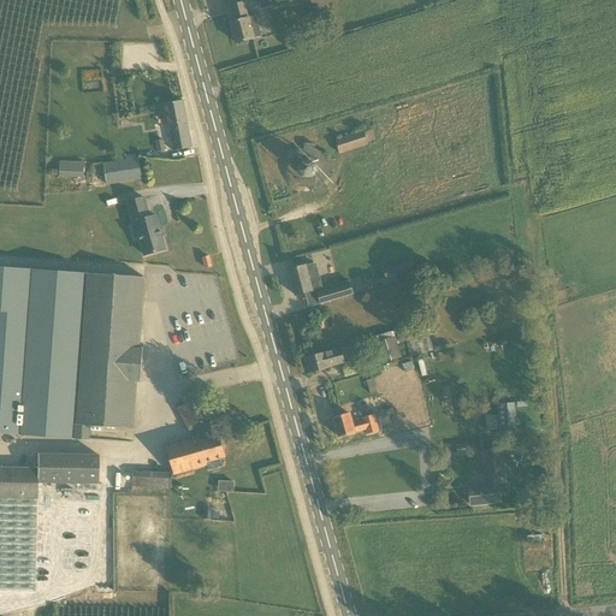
[(246,9),(244,3),(231,6),(236,22),(231,23),(237,43),(262,36),(258,17),(256,17),(248,18),(246,9)]
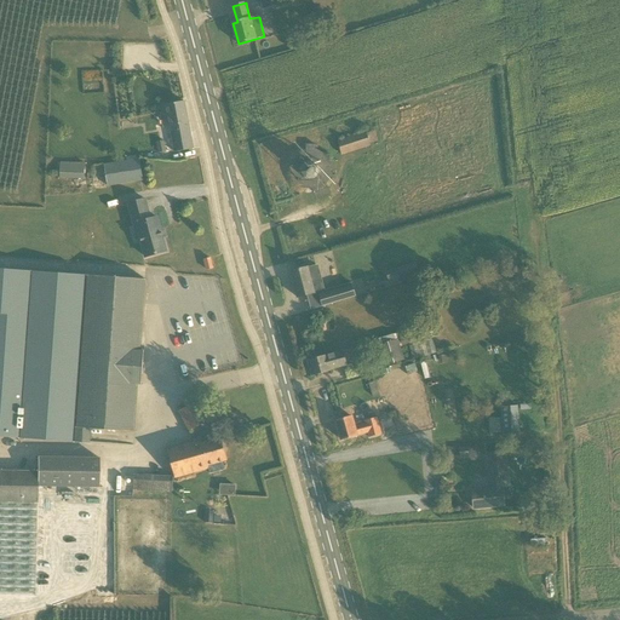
[(184,102),(165,105),(170,126),(172,141),(174,151),(194,149),(189,122),(184,102)]
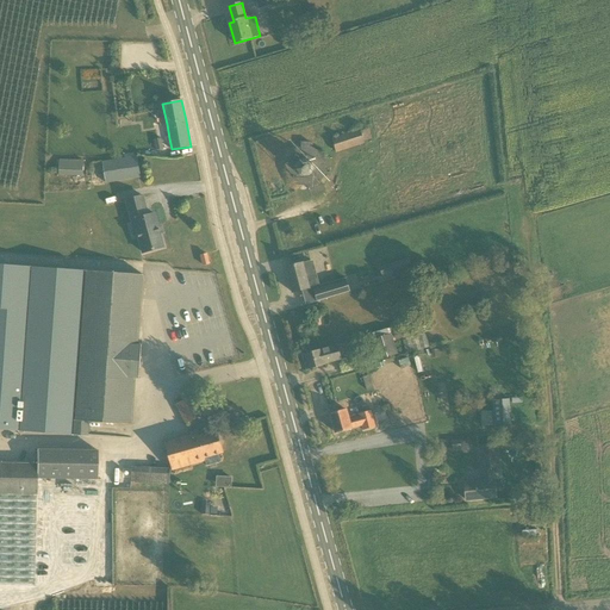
[(367,123),(334,132),(338,148),(371,138),(367,123)]
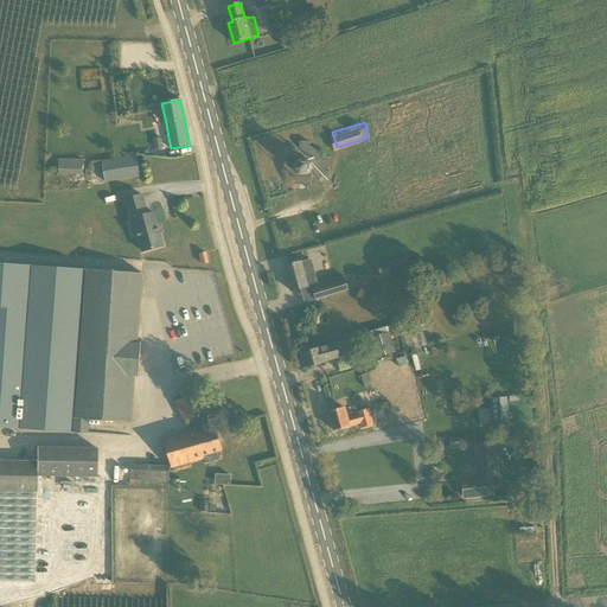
[(161,139),(153,140),(154,149),(163,148),(161,139)]
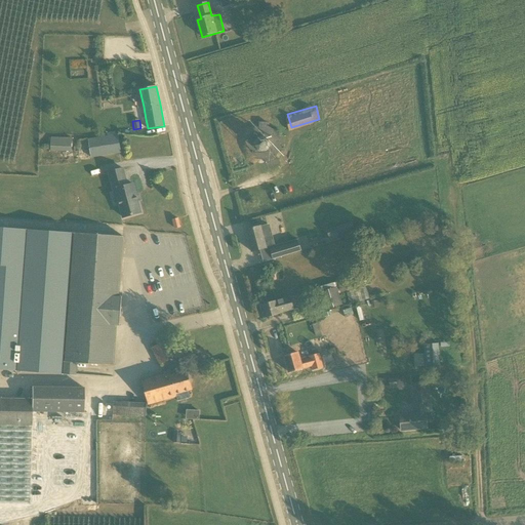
[(266,162),(267,162),(275,159),(280,150),(280,139),(275,130),(267,126),(267,123),(259,122),(258,137),(257,137),(256,138),(255,139),(255,140),(254,142),(254,143),(254,144),(254,145),(254,146),(254,147),(254,148),(255,149),(256,150),(257,151),(256,159),(257,160),(255,163),(256,163),(258,160),(265,160),(266,162)]
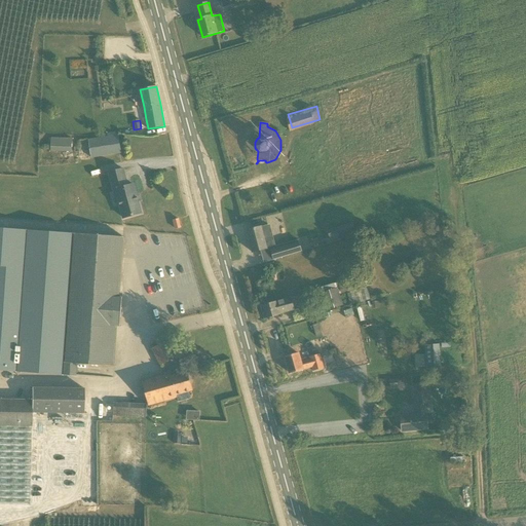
[(121,153),(118,135),(88,140),(91,158),(107,156),(121,153)]
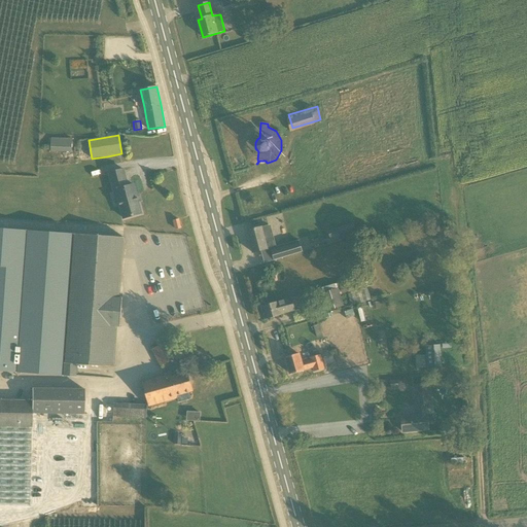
[(72,152),(72,139),(51,138),(51,151),(72,152)]
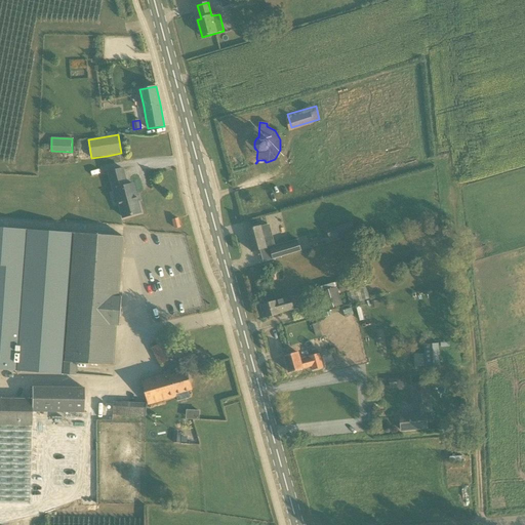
[(127,186),(123,169),(108,173),(115,198),(117,197),(123,217),(140,213),(138,202),(142,201),(138,190),(134,191),(133,185),(127,186)]
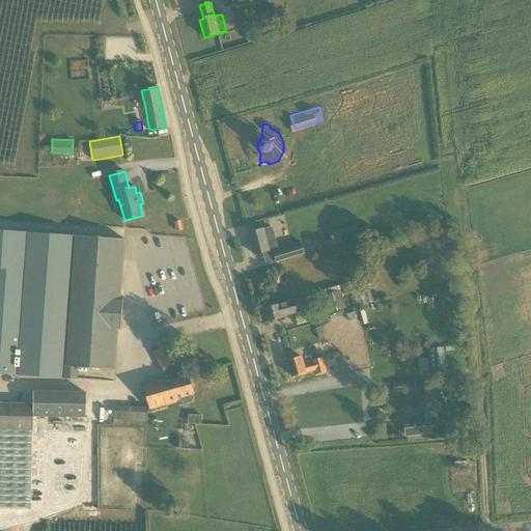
[(255,255),(269,251),(268,246),(276,244),(271,227),(249,232),(255,255)]
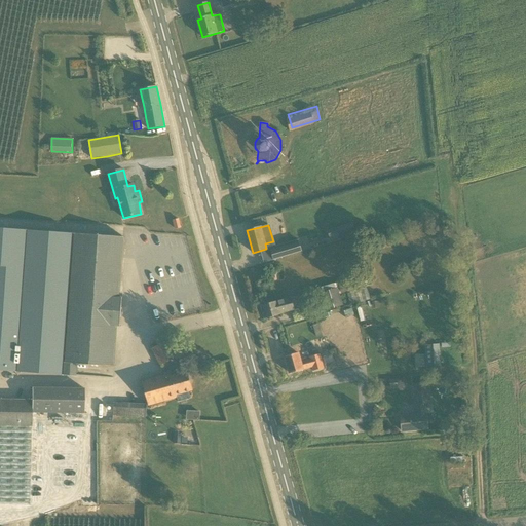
[(368,231),(370,239),(388,235),(386,227),(368,231)]
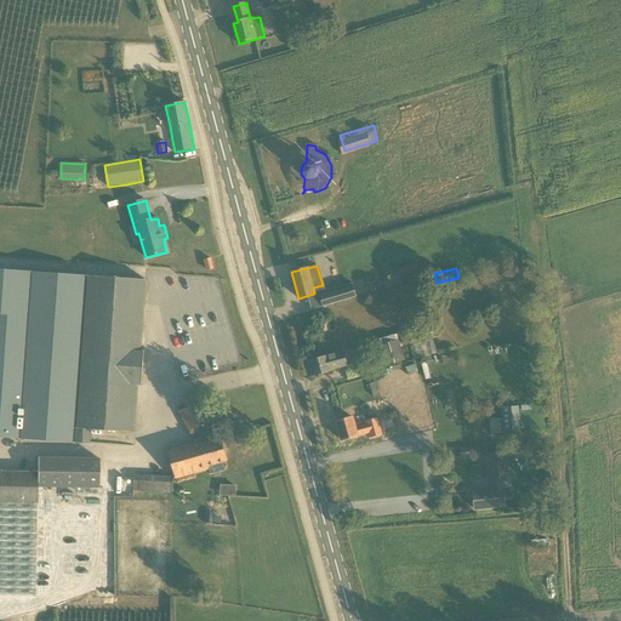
[(400,283),(397,269),(386,272),(391,285),(400,283)]
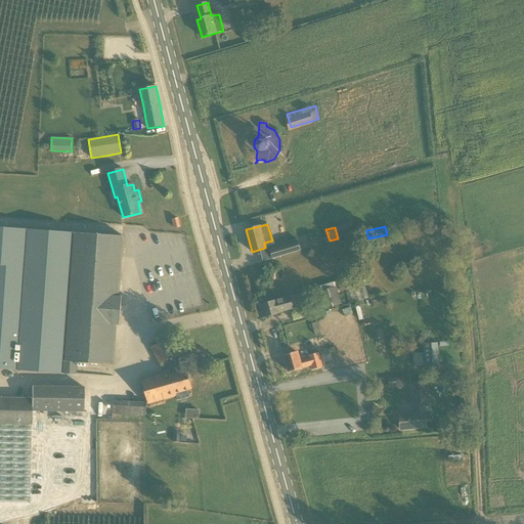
[(73,231),(63,360),(64,360),(63,374),(76,375),(77,361),(113,363),(116,336),(116,325),(119,325),(122,297),(118,296),(123,235),(73,231)]
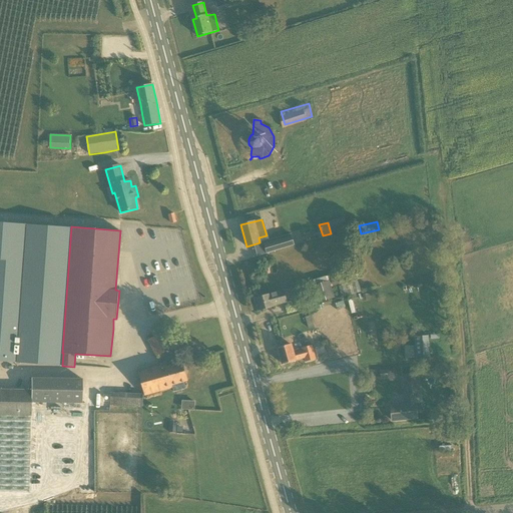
[(267,253),(294,245),(291,236),(264,244),(267,253)]
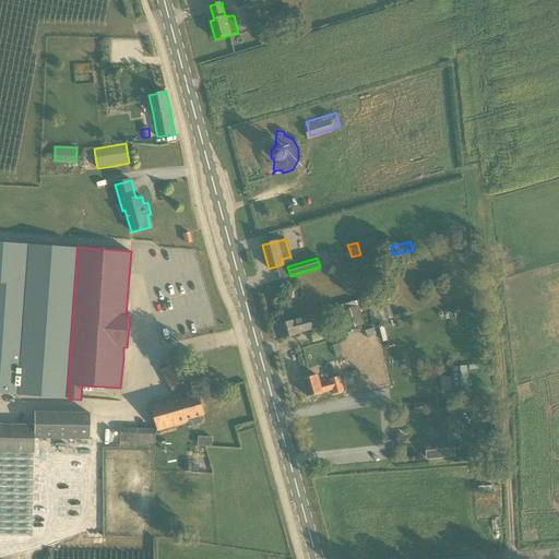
[(369,311),(391,305),(397,304),(393,290),(359,300),(364,312),(369,311)]
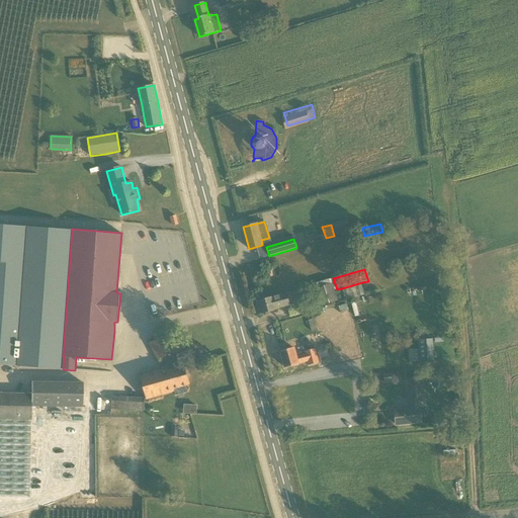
[(333,283),(331,284),(318,288),(316,288),(322,307),(338,301),(333,283)]
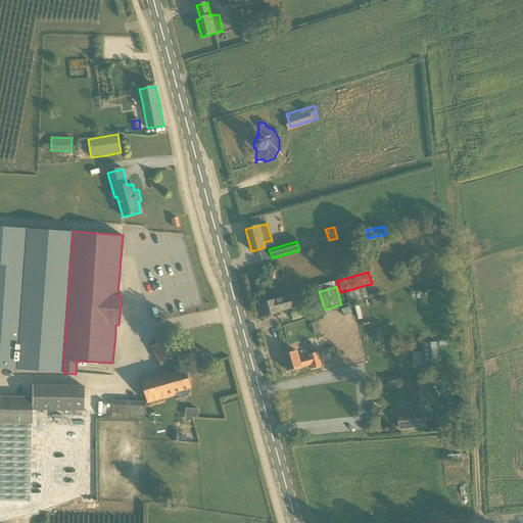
[(264,318),(280,313),(280,312),(293,307),(290,295),(259,303),(264,318)]
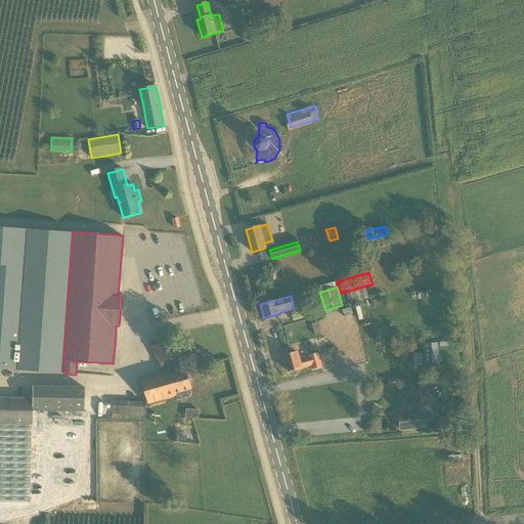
[(305,324),(291,328),(293,334),(307,331),(305,324)]
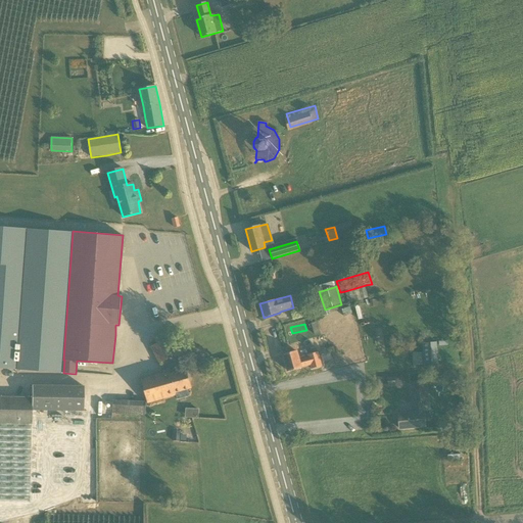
[(159,364),(174,357),(164,339),(151,346),(159,364)]
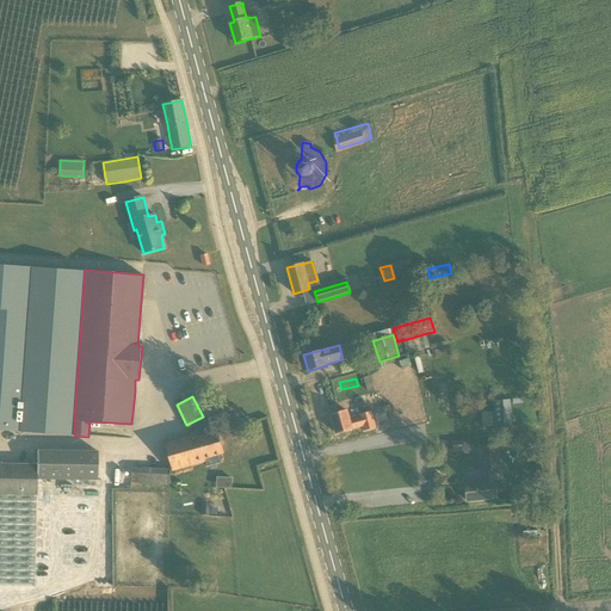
[(494,426),(512,425),(511,400),(493,401),(493,412),(494,426)]
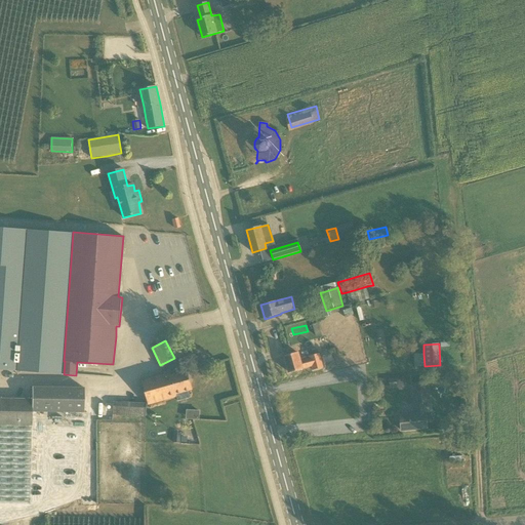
[(300,361),(298,353),(284,357),(289,372),(312,366),(313,370),(323,367),(320,354),(310,356),(310,359),(300,361)]
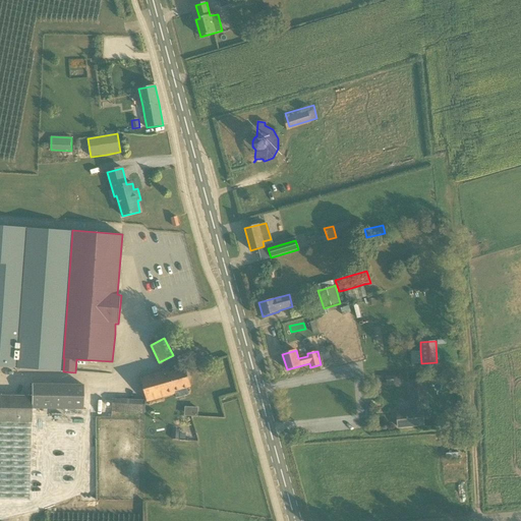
[(190,387),(185,368),(171,372),(168,370),(140,379),(148,402),(175,394),(175,393),(177,398),(187,395),(188,393),(187,388),(190,387)]
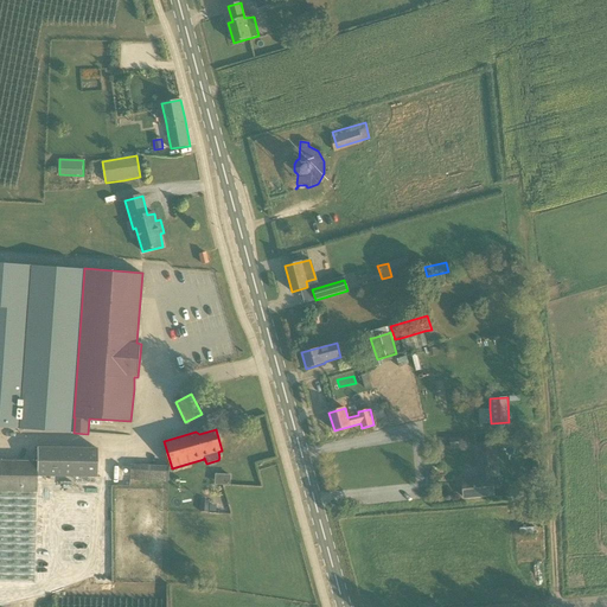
[(451,436),(451,439),(445,439),(446,447),(451,447),(459,446),(459,436),(451,436)]
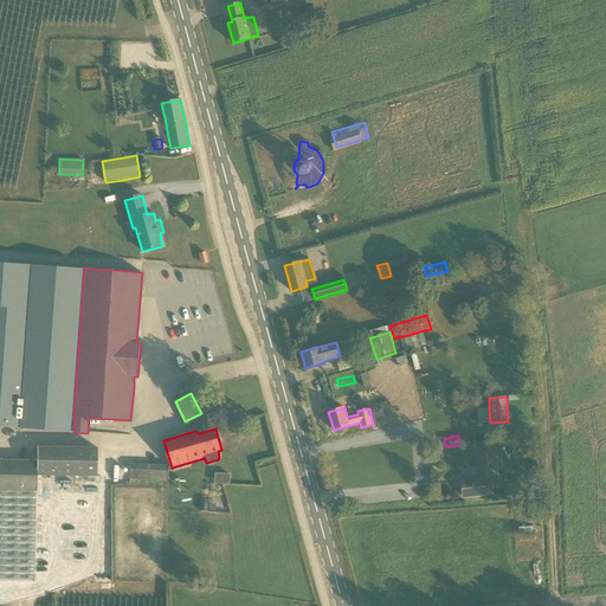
[(490,477),(489,464),(496,464),(495,442),(476,443),(477,465),(483,465),(483,478),(463,481),(463,497),(494,495),(492,478),(490,477)]
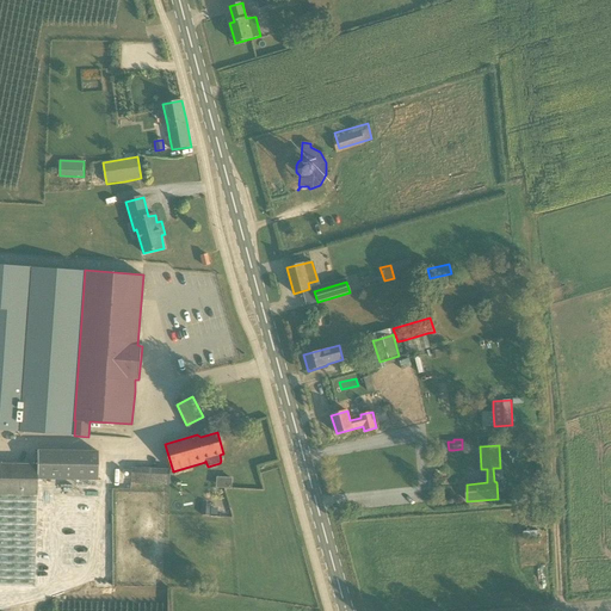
[(37,451),(36,464),(37,480),(97,480),(98,451),(37,451)]
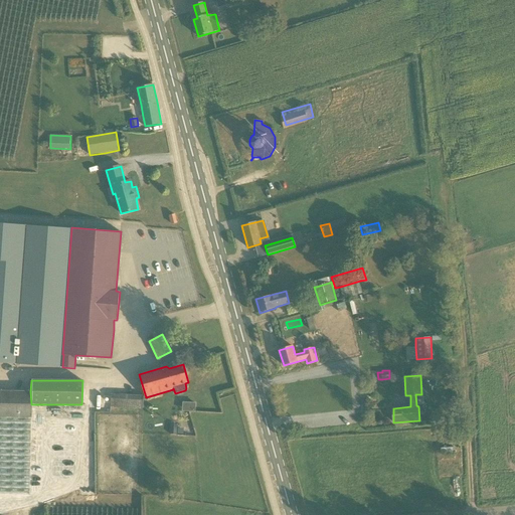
[(31,404),(30,391),(0,390),(0,494),(30,495),(31,404)]
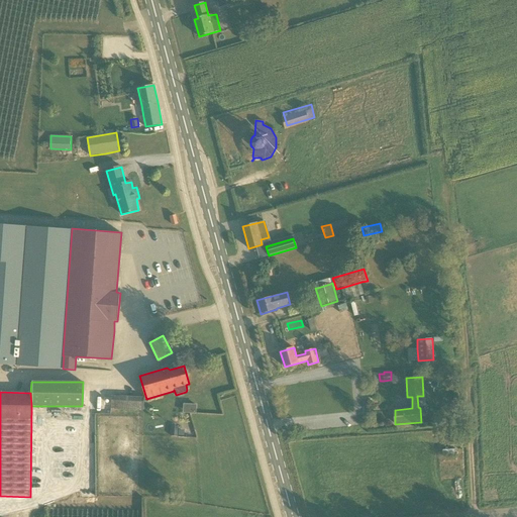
[(127,409),(128,396),(112,396),(111,409),(127,409)]
